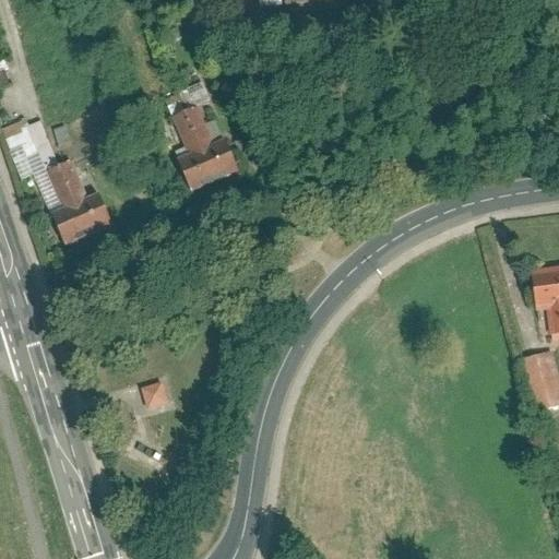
[(175,158),(189,191),(237,170),(223,138),(211,142),(194,105),(170,116),(187,153),(175,158)]
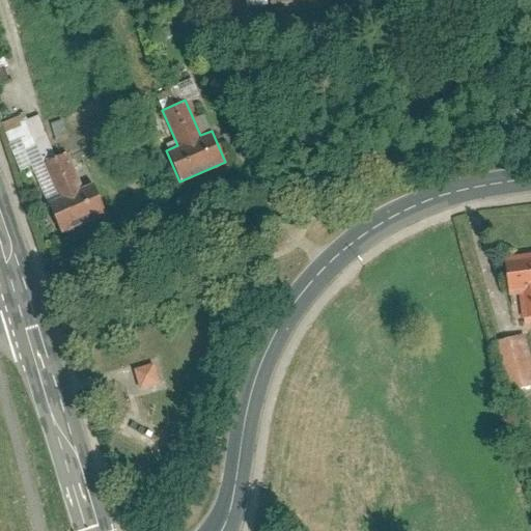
[(45,202),(59,233),(105,214),(91,183),(80,187),(64,151),(40,162),(57,197),(45,202)]
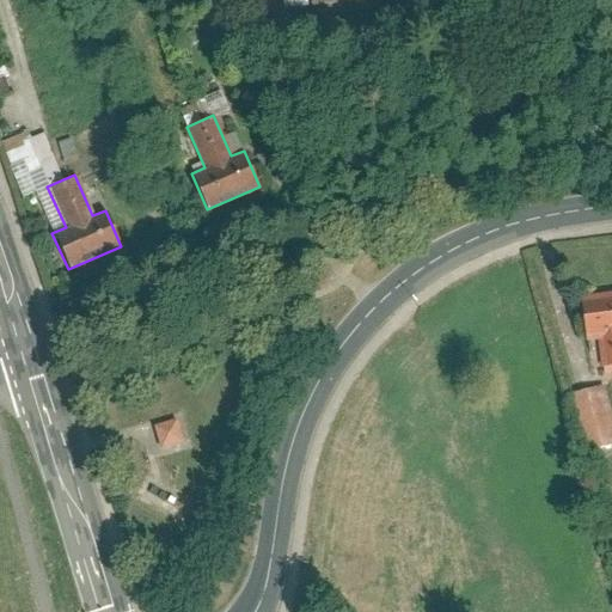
[(611,292),(580,297),(586,337),(594,336),(598,363),(611,361),(611,292)]
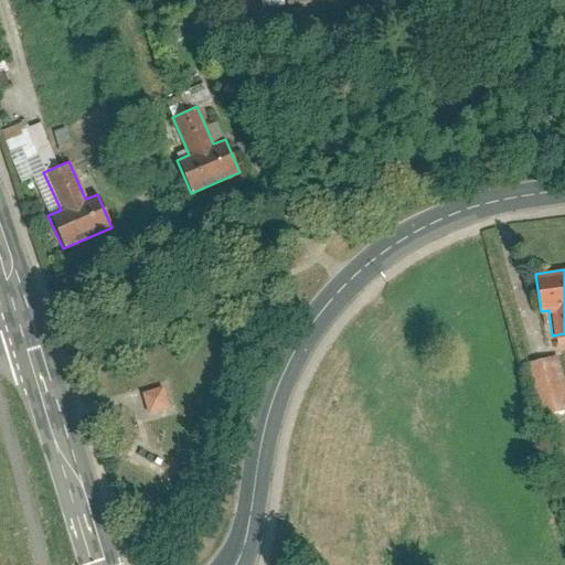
[(562,387),(555,356),(526,363),(534,394),(562,387)]
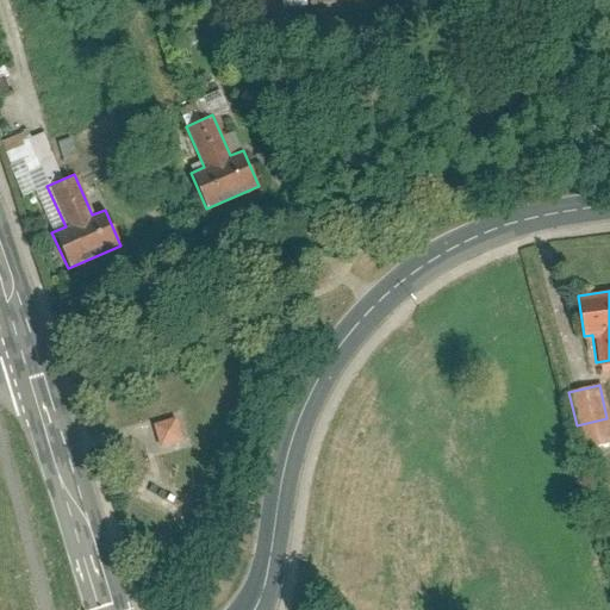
[(184,417),(160,425),(168,448),(192,440),(184,417)]
